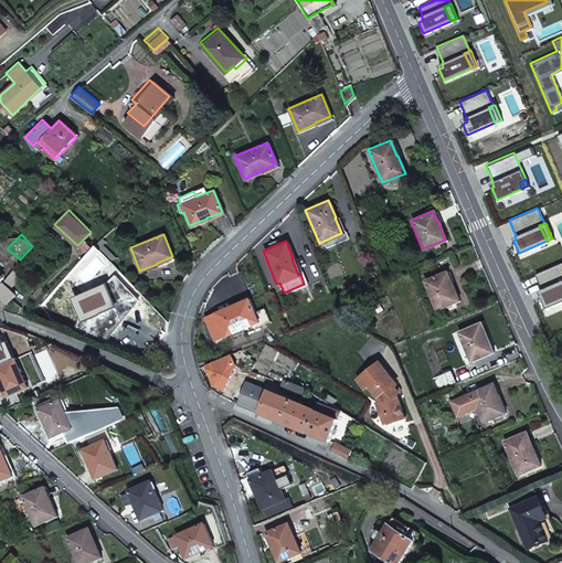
[(539,294),(545,308),(561,300),(561,261),(536,273),(542,288),(541,289),(539,289),(540,294),(539,294)]
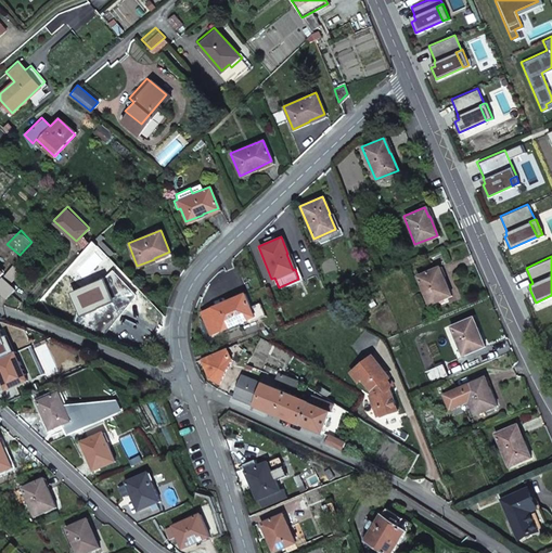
[(414,274),(427,304),(450,294),(441,274),(440,275),(437,266),(414,274)]
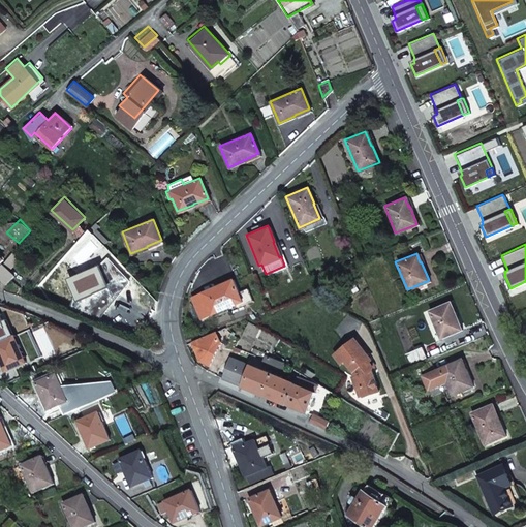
[(3,265),(0,268),(0,276),(7,284),(16,277),(3,265)]
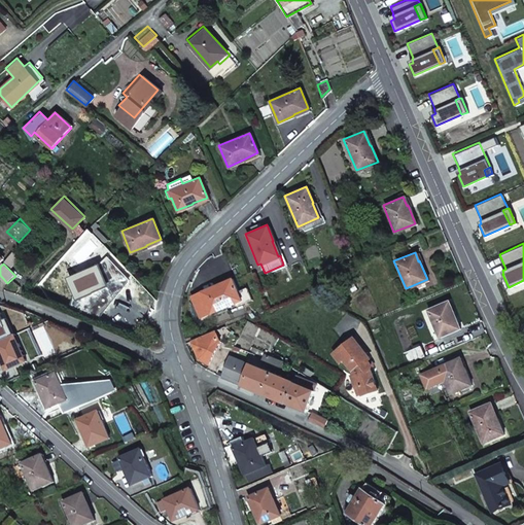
[(67,276),(75,298),(92,290),(91,290),(106,284),(98,264),(67,276)]
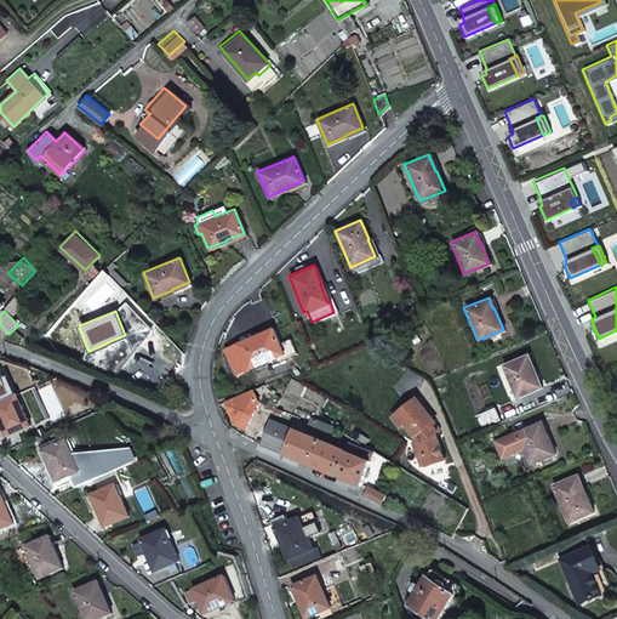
[(233,373),(246,368),(281,352),(284,356),(293,352),(289,339),(278,342),(272,329),(256,335),(255,335),(223,348),(233,373)]
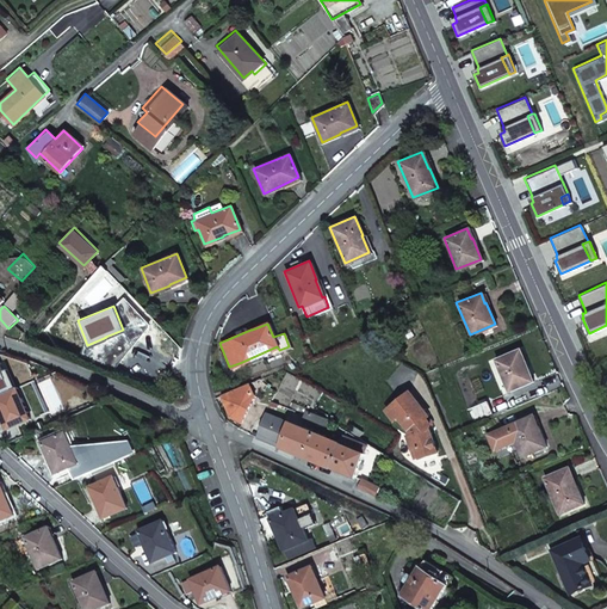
[(518,349),(494,358),(507,389),(531,380),(522,358),(521,360),(518,349)]
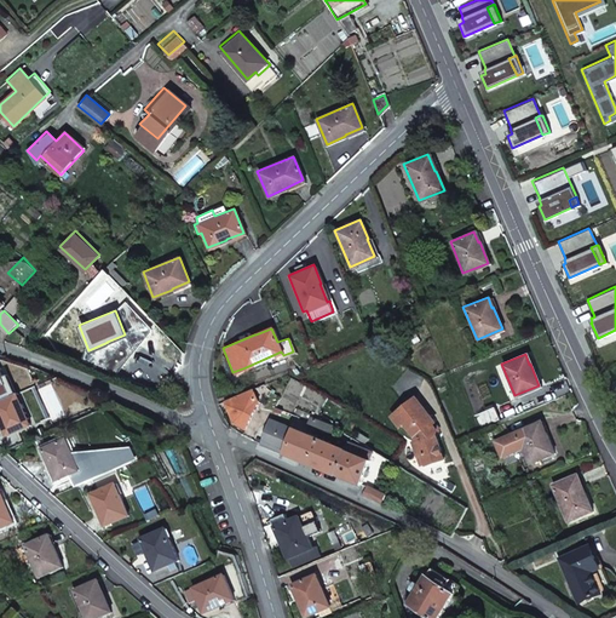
[(0,394),(11,390),(1,364),(0,364),(0,394)]
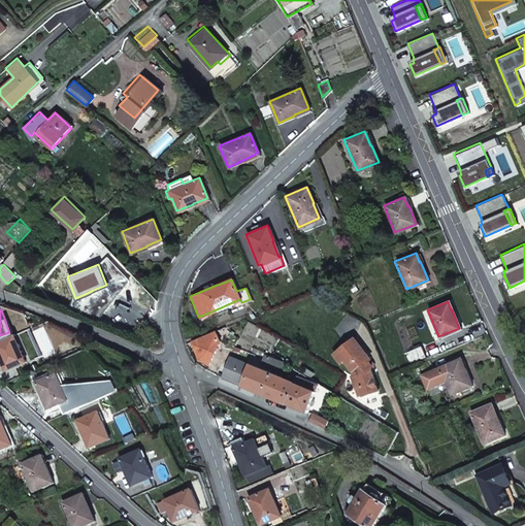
[(215,328),(189,338),(199,361),(211,361),(222,339),(215,328)]
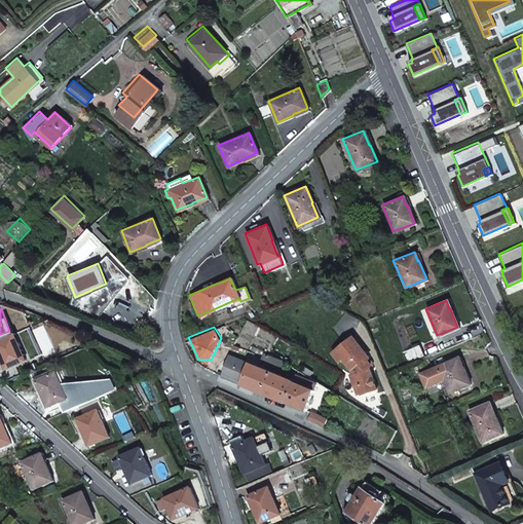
[(0,363),(2,368),(24,359),(15,341),(14,341),(11,332),(0,337),(0,363)]
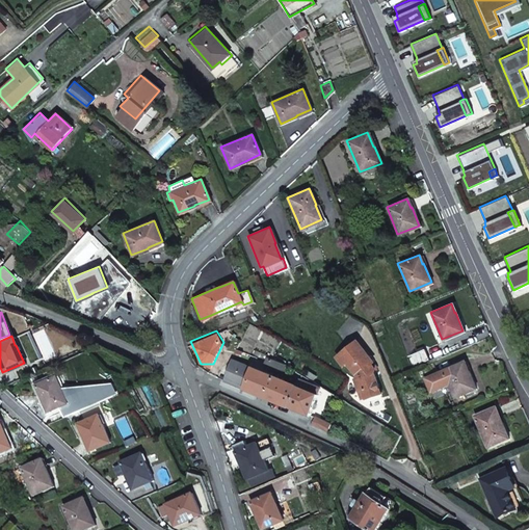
[(379,393),(372,372),(372,371),(373,371),(373,368),(372,367),(371,365),(369,364),(368,364),(371,362),(355,340),(335,356),(341,365),(345,361),(354,373),(355,377),(353,378),(356,390),(361,389),(364,397),(379,393)]
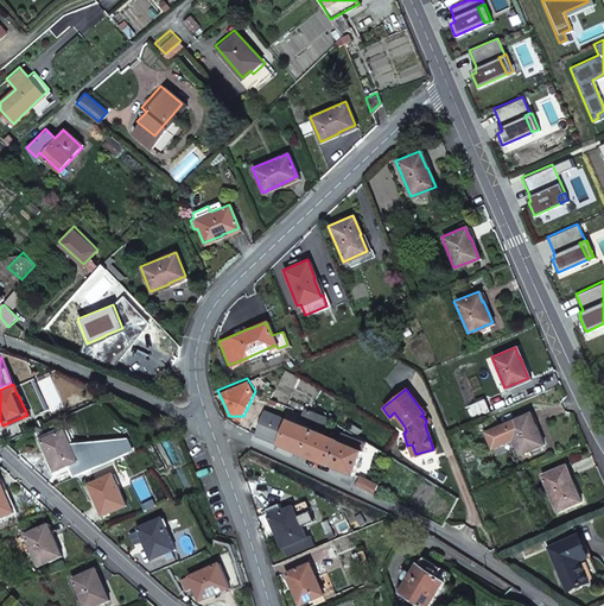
[(254,434),(277,443),(286,420),(267,412),(264,410),(254,434)]
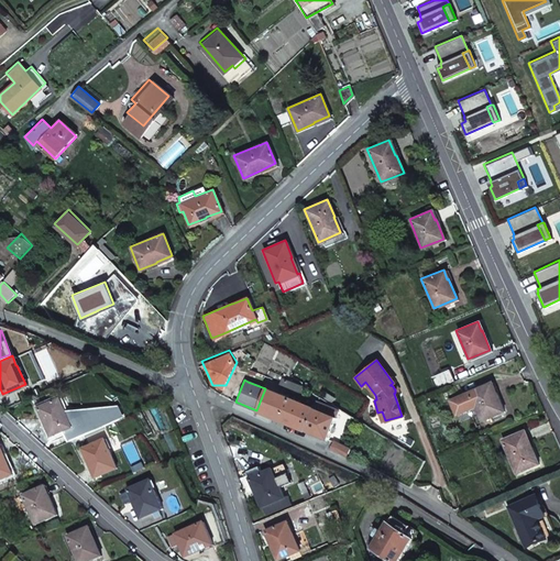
[(303,388),(297,386),(298,385),(286,381),(283,386),(294,391),(300,393),(303,388)]
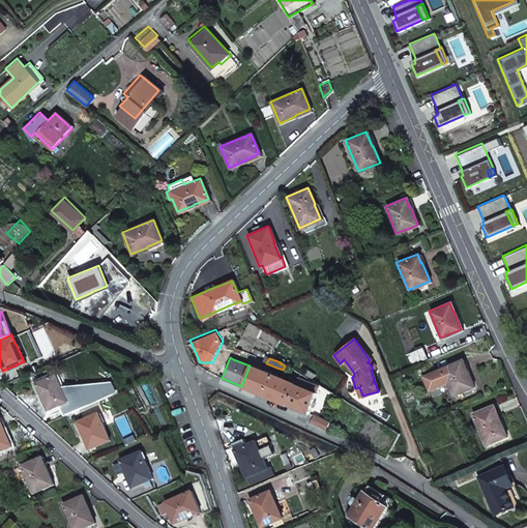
[(448,388),(451,394),(472,385),(465,368),(461,359),(421,375),(427,388),(439,383),(446,381),(448,388)]
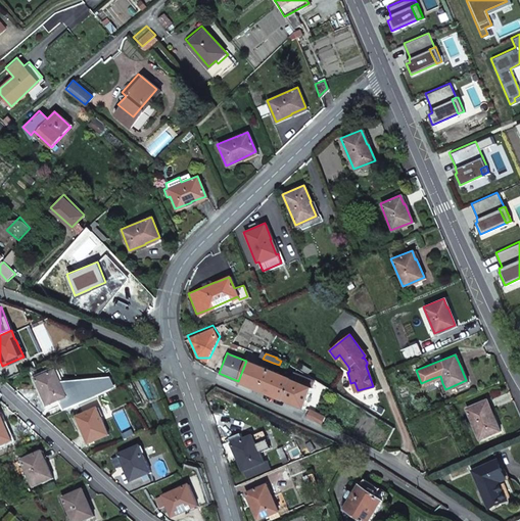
[(246,361),(238,381),(265,392),(273,372),(246,361)]
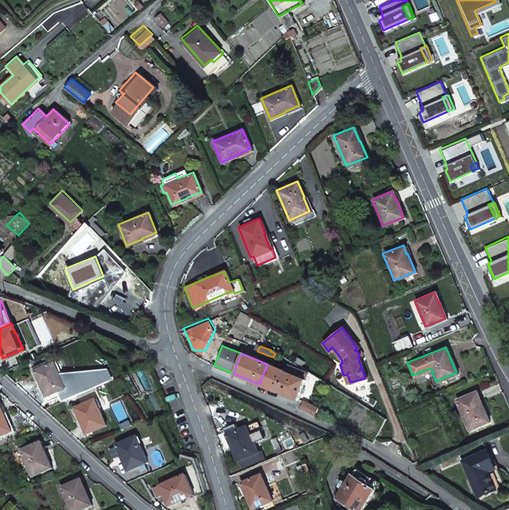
[(43,395),(63,386),(56,369),(55,369),(52,361),(32,369),(43,395)]
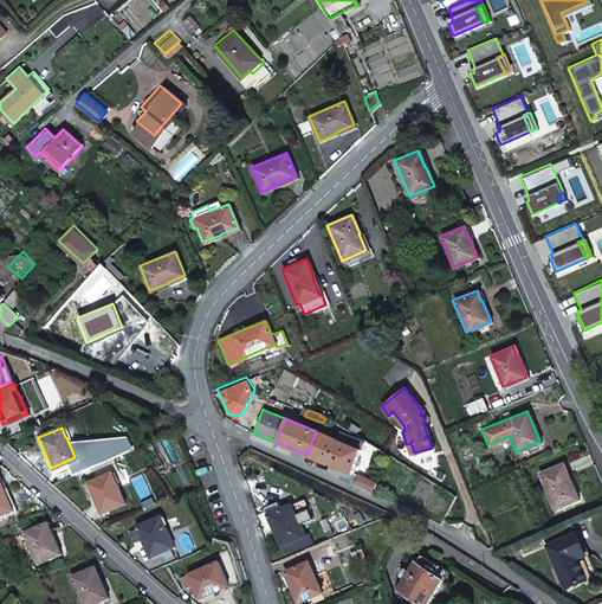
[(336,439),(327,463),(350,473),(360,449),(358,449),(362,441),(356,437),(340,430),(336,439)]
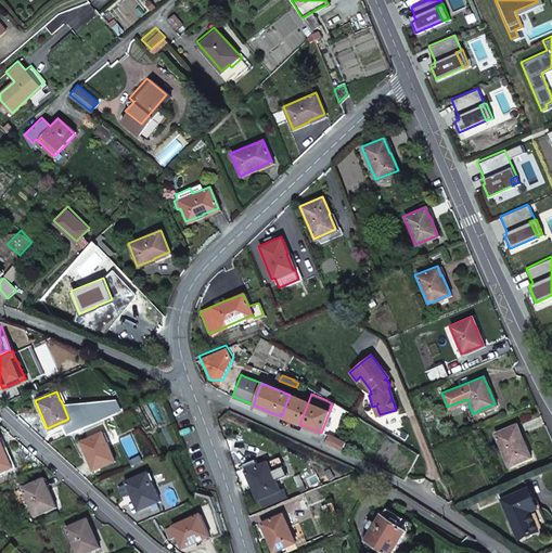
[(294,397),(290,395),(281,416),(299,424),(308,402),(294,397)]
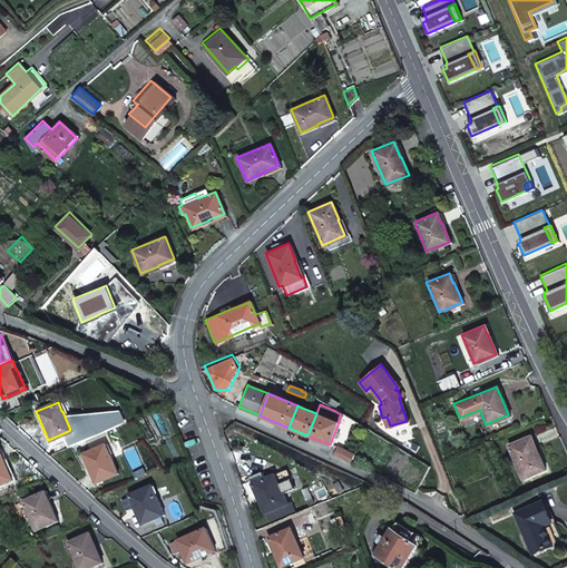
[(482,418),(480,410),(472,412),(476,420),(482,418)]
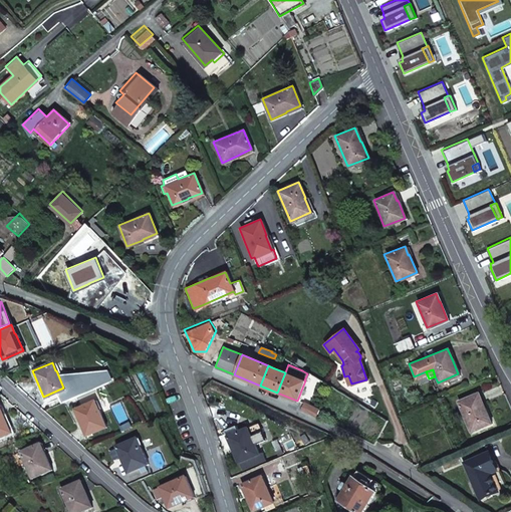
[(456,400),(469,430),(489,422),(483,406),(482,406),(477,392),(456,400)]
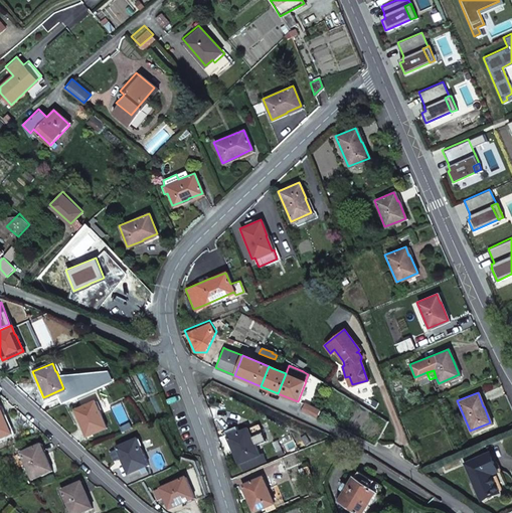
[(83,435),(105,425),(97,407),(97,408),(93,400),(72,408),(83,435)]
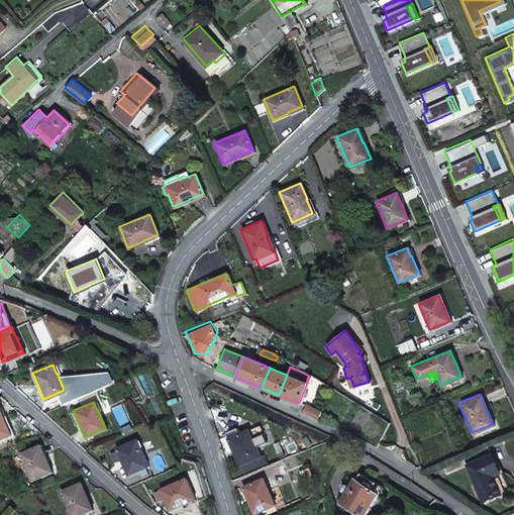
[(305,406),(301,411),(315,418),(318,411),(305,406)]
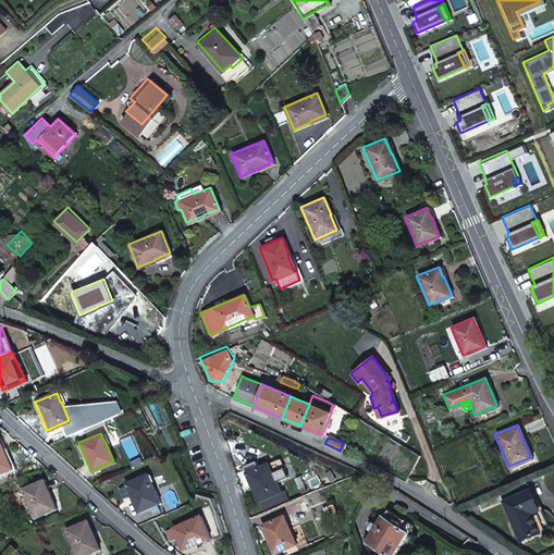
[(0,447),(0,470),(9,466),(1,447),(0,447)]
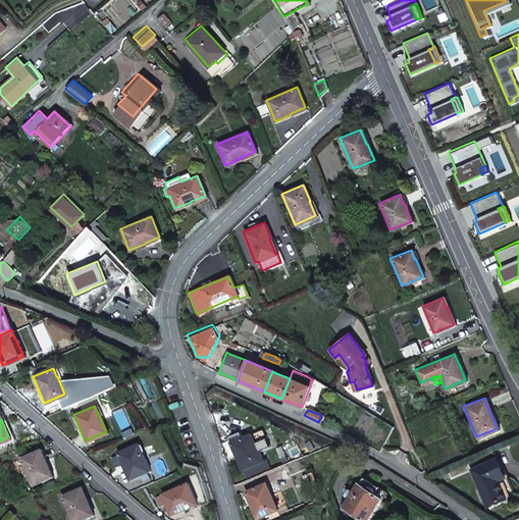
[(226,435),(240,468),(241,468),(244,475),(267,465),(264,457),(261,459),(253,442),(252,442),(249,433),(240,436),(238,430),(226,435)]
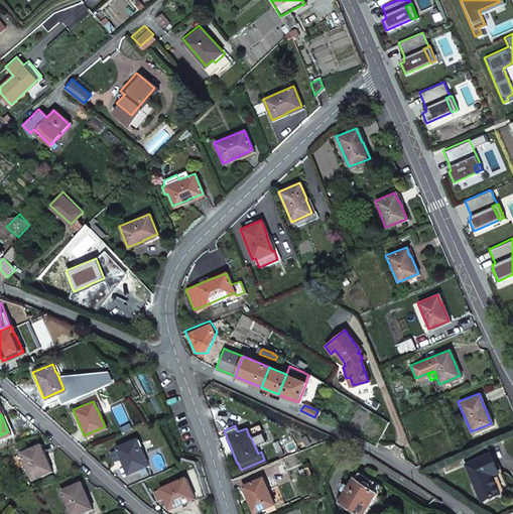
[(126,473),(147,465),(139,446),(138,446),(135,438),(115,446),(126,473)]
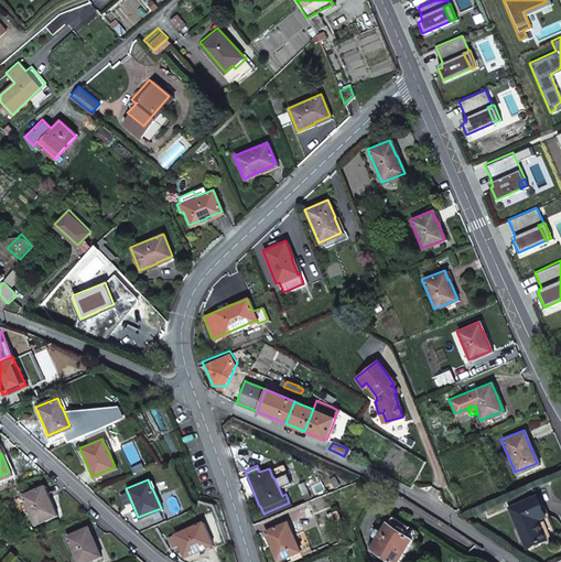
[(45,495),(41,485),(20,494),(31,523),(54,514),(46,495),(45,495)]
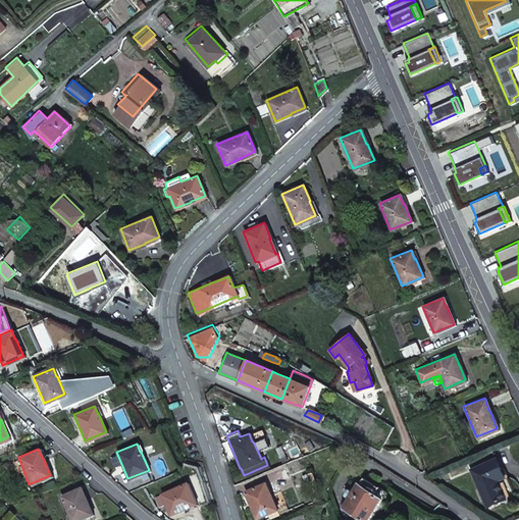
[(469,469),(485,506),(504,498),(496,479),(503,476),(495,458),(469,469)]
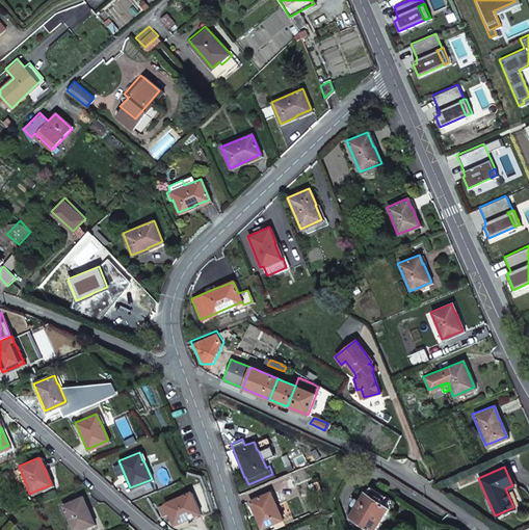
[(388,508),(393,500),(370,484),(363,496),(360,493),(348,510),(351,512),(349,517),(371,529),(372,529),(373,529),(377,529),(391,510),(388,508)]
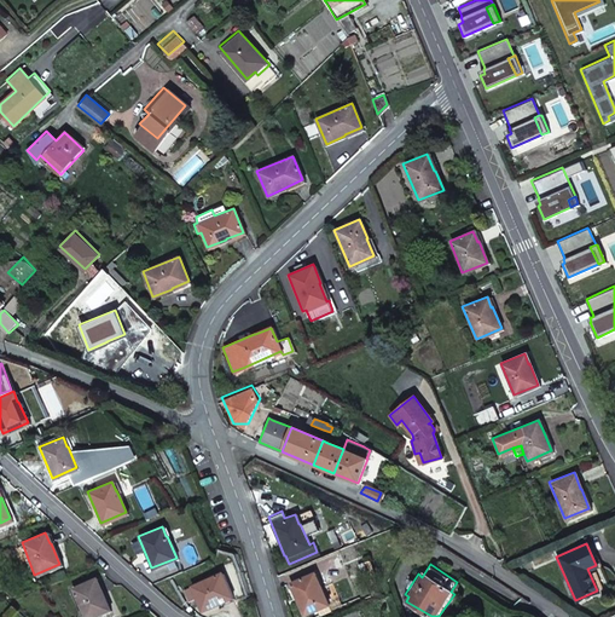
[(221,600),(231,595),(221,571),(190,584),(201,609),(221,601),(221,600)]
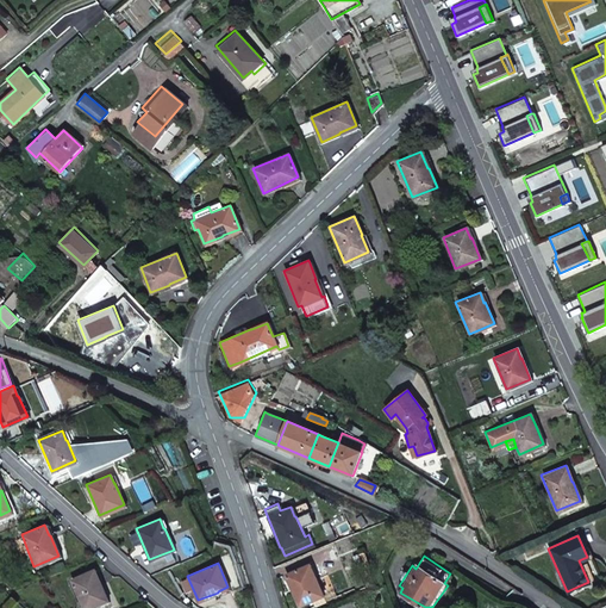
[(297,605),(322,595),(313,574),(312,574),(308,564),(285,574),(297,605)]
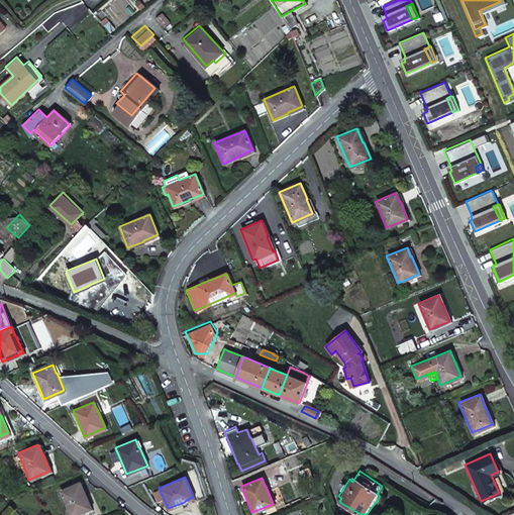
[(82,491),(79,482),(59,491),(68,514),(73,514),(90,508),(83,491),(82,491)]
